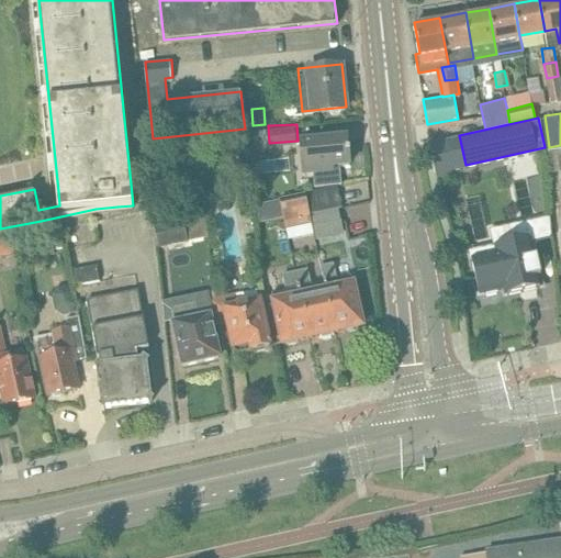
[(312,159),(313,170),(334,169),(333,164),(349,163),(348,151),(350,151),(349,134),(301,138),(303,160),(312,159)]
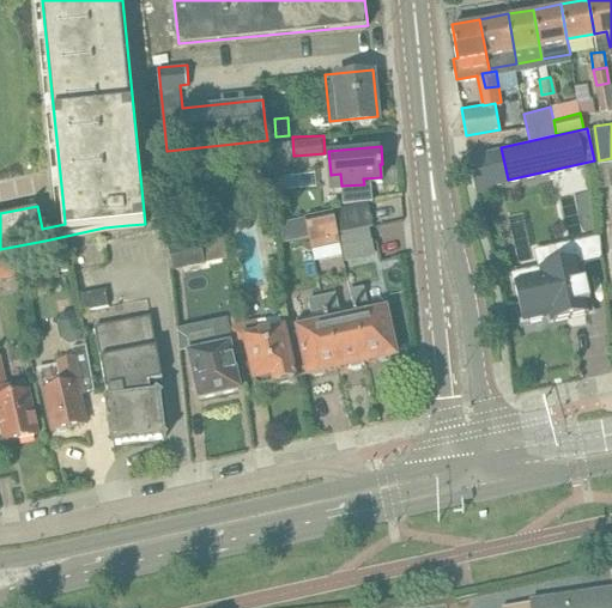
[(340,174),(331,175),(332,189),(343,188),(341,186),(340,174)]
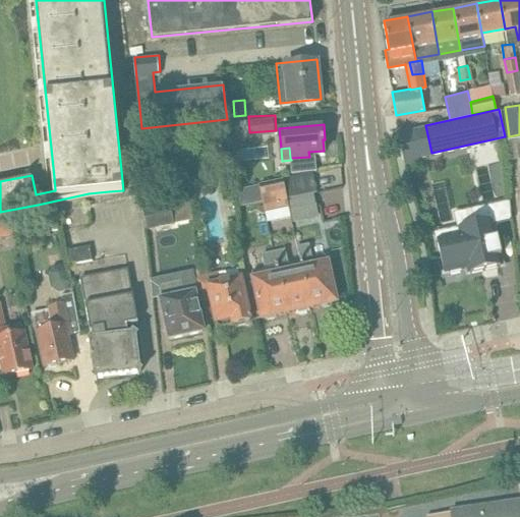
[(286,189),(284,178),(261,183),(262,187),(264,198),(267,210),(288,205),(285,189),(286,189)]
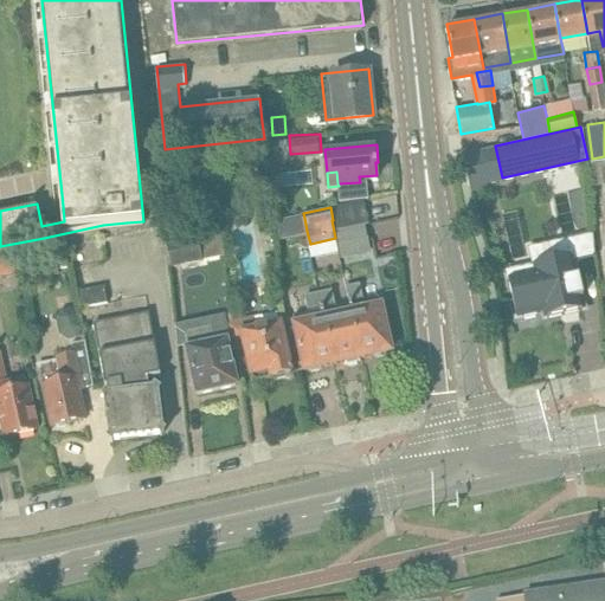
[(187,234),(217,228),(213,212),(185,217),(187,234)]
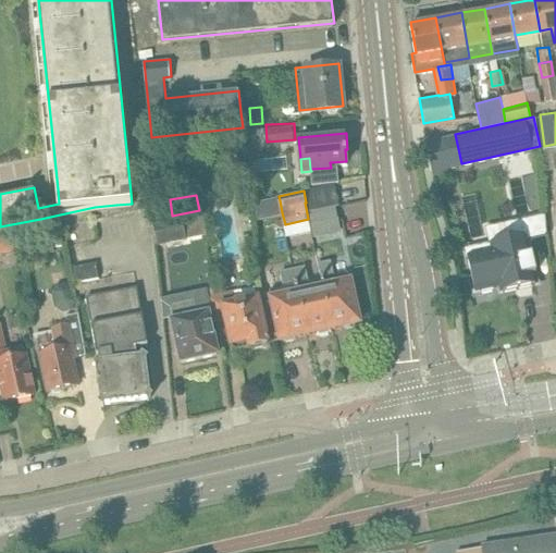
[(280,200),(270,203),(273,214),(282,212),(280,200)]
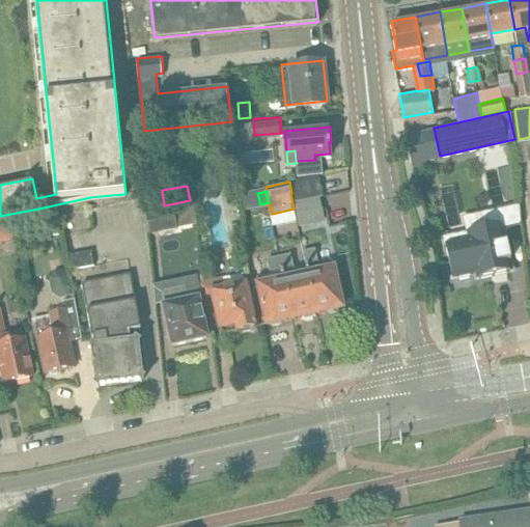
[(294,201),(299,222),(311,219),(309,212),(322,209),(318,196),(294,201)]
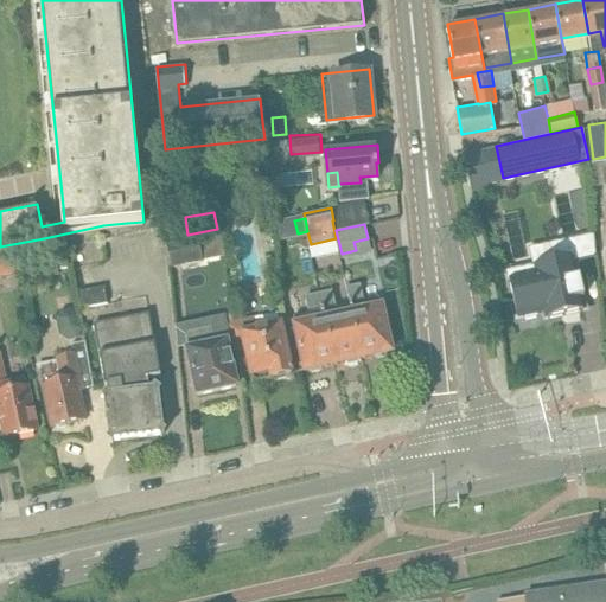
[(563,254),(506,266),(517,313),(544,307),(546,314),(585,305),(574,260),(597,255),(593,228),(559,236),(563,254)]
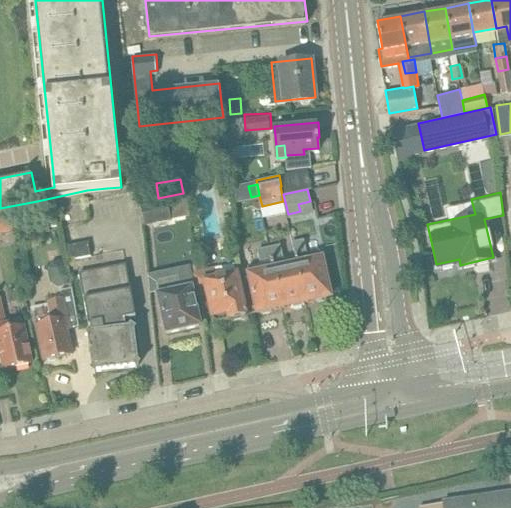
[(183,193),(158,198),(143,202),(146,221),(173,216),(172,215),(189,212),(185,193),(183,193)]
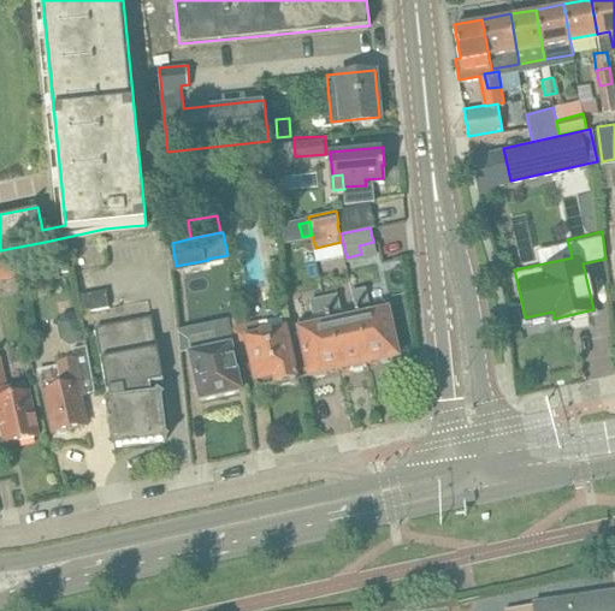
[(0,276),(23,273),(21,255),(0,257),(0,276)]
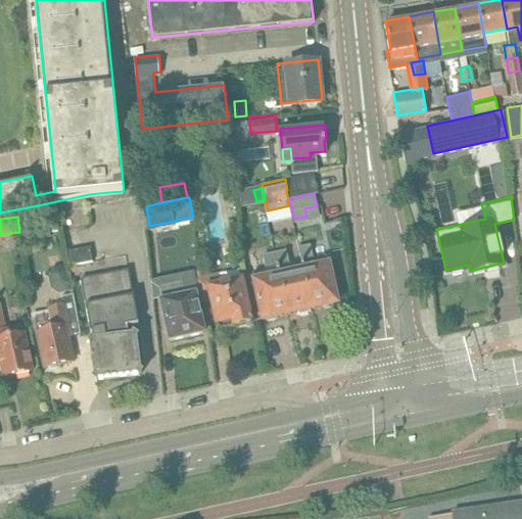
[(298,245),(303,267),(313,305),(337,300),(329,262),(316,265),(311,242),(298,245)]
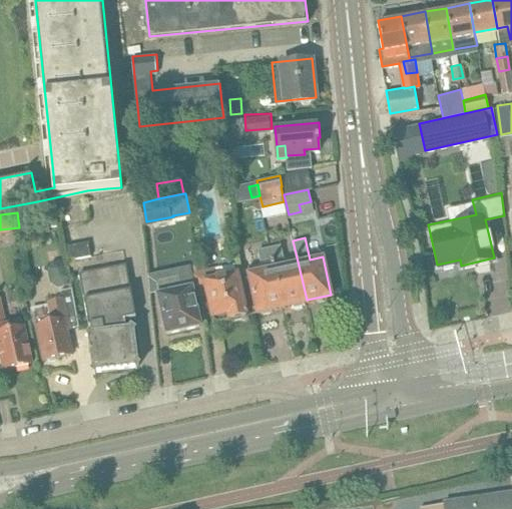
[(70,258),(91,253),(88,239),(67,243),(70,258)]
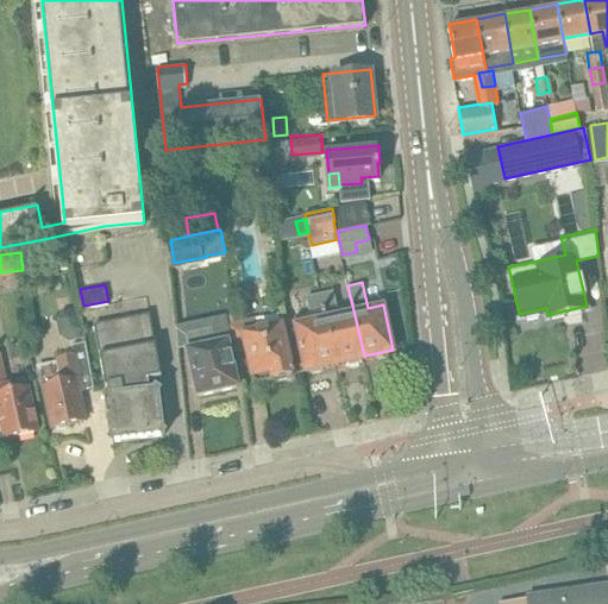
[(333,289),(321,291),(337,362),(364,356),(353,310),(339,314),(333,289)]
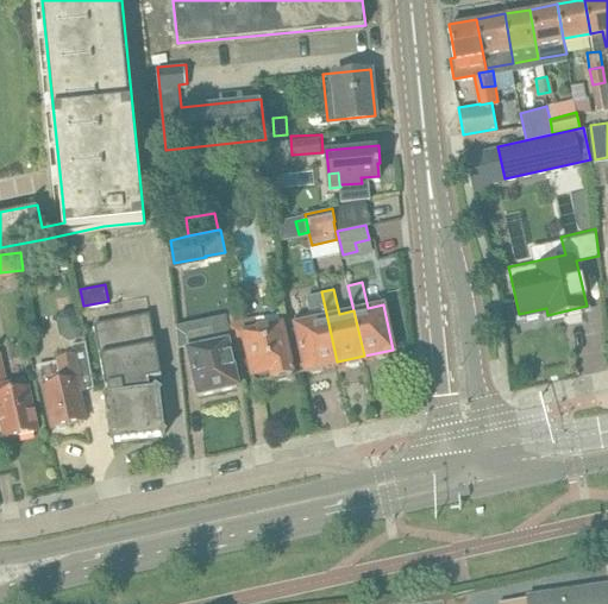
[(337,362),(321,291),(307,295),(312,320),(296,323),(307,369),(337,362)]
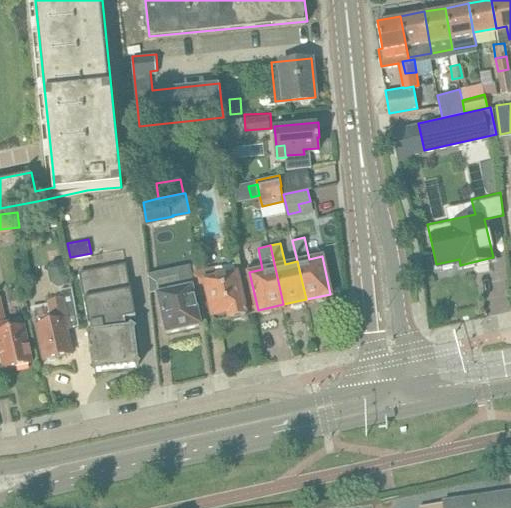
[(53,259),(49,266),(52,280),(58,284),(65,283),(69,276),(66,262),(60,258),(53,259)]
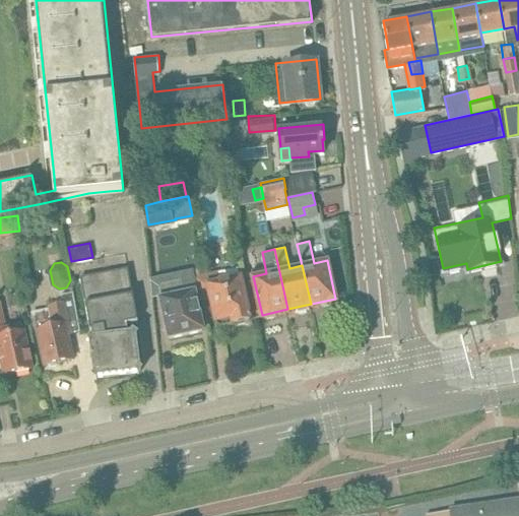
[(92,350),(90,351),(90,353),(93,353),(95,372),(94,373),(93,373),(94,375),(95,374),(95,376),(98,376),(98,375),(98,374),(137,369),(138,370),(138,371),(139,371),(139,370),(140,369),(141,369),(141,367),(140,368),(139,367),(135,334),(135,333),(136,333),(136,331),(135,332),(134,330),(133,330),(133,331),(133,332),(129,332),(127,322),(138,320),(128,265),(80,274),(90,328),(92,328),(94,337),(93,337),(92,336),(92,335),(91,335),(91,336),(90,337),(89,337),(89,339),(90,338),(91,339),(92,350)]
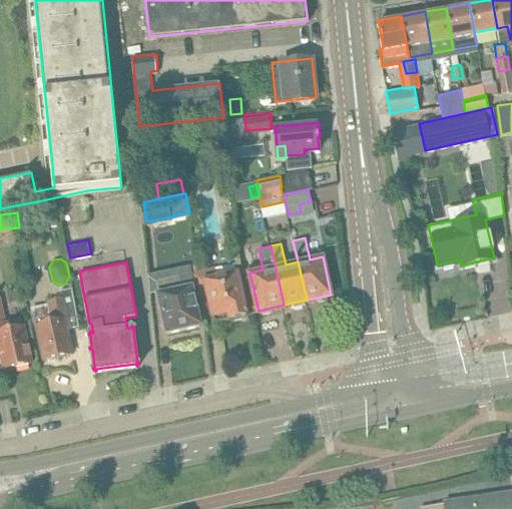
[(193,272),(197,271),(196,264),(181,267),(183,279),(172,282),(174,290),(158,294),(162,311),(167,331),(200,324),(192,287),(196,287),(193,272)]
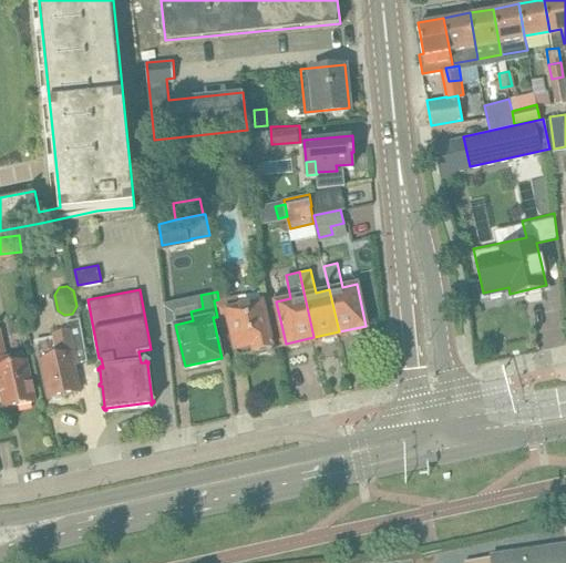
[(237,296),(218,299),(214,300),(217,317),(218,324),(230,321),(236,347),(254,344),(255,350),(273,346),(263,302),(240,306),(237,296)]
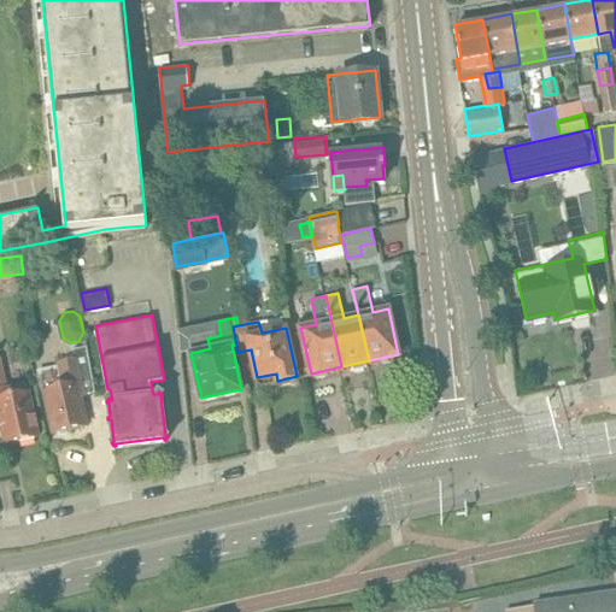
[(95,389),(86,341),(71,343),(74,351),(56,354),(62,382),(44,387),(53,430),(87,423),(80,393),(95,389)]
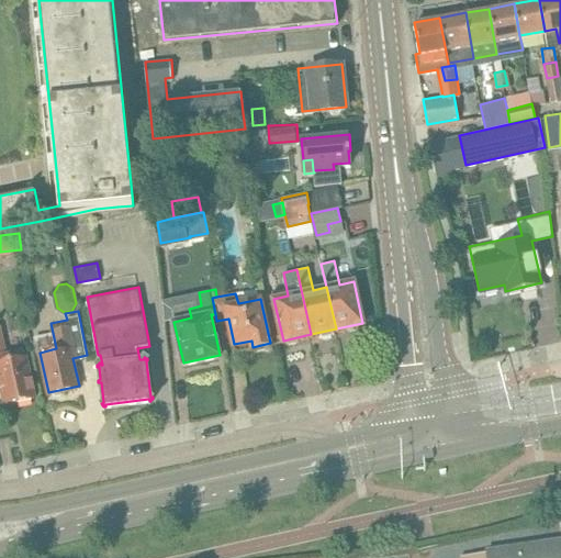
[(0,381),(4,402),(35,395),(26,356),(24,356),(23,347),(6,350),(0,327),(0,381)]
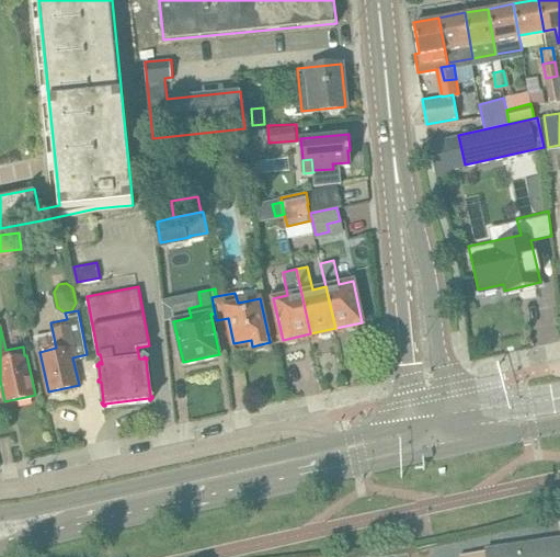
[(559,535),(486,546),(486,548),(459,553),(460,556),(559,556),(559,535)]
